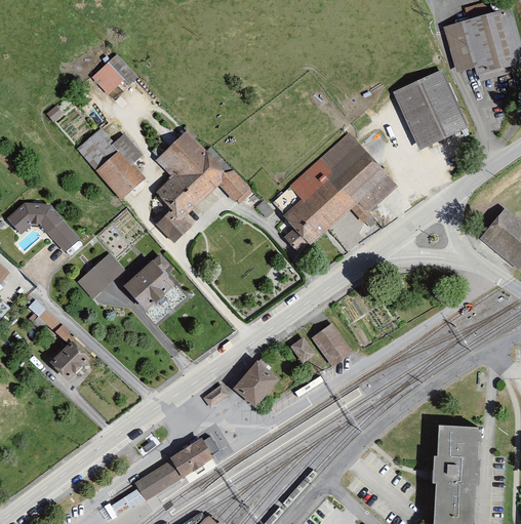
[(520,38),(513,9),(444,30),(457,73),(473,69),(478,84),(520,71),(520,38)]
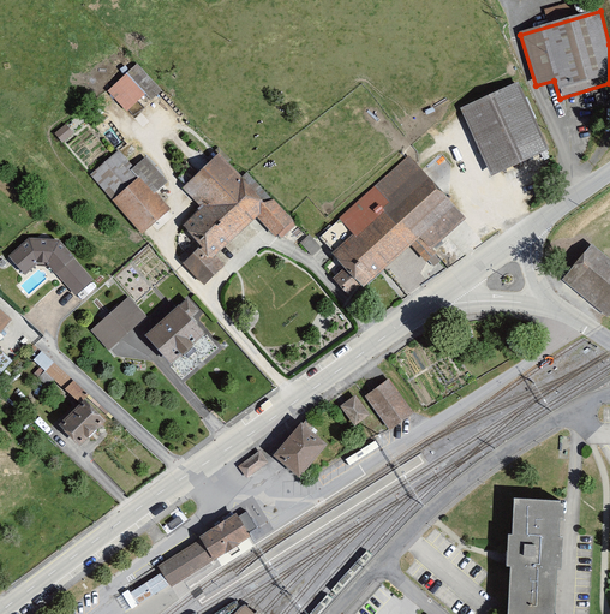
[(159,93),(133,65),(121,76),(148,103),(159,93)]
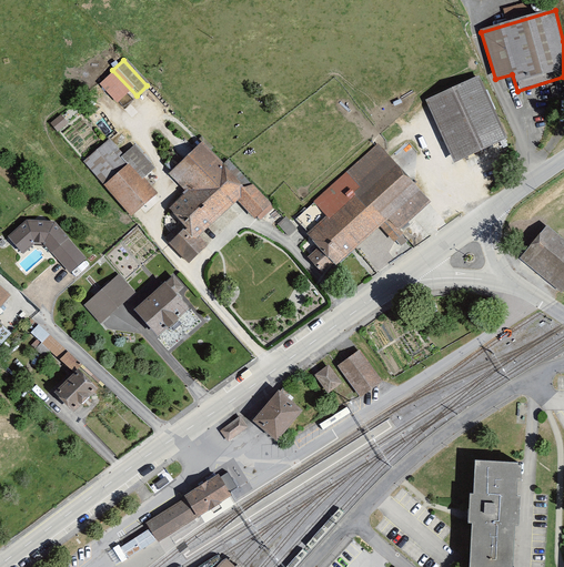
[(477,76),(427,100),(457,162),(507,138),(477,76)]
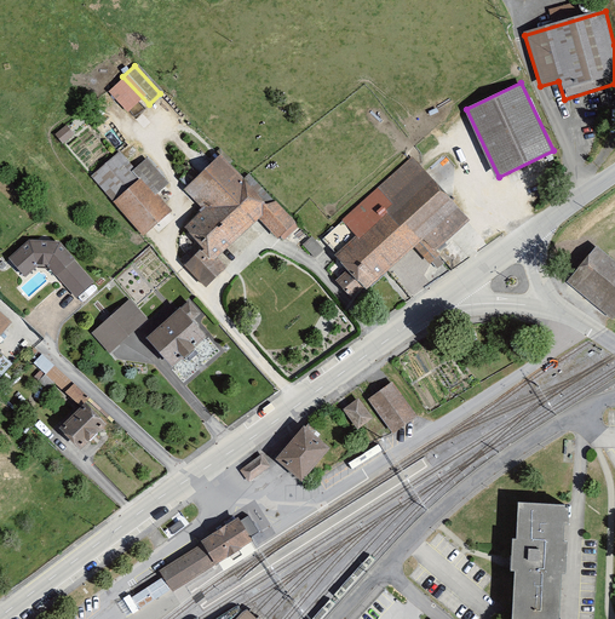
[(114,154),(88,176),(141,238),(171,211),(155,193),(165,184),(144,160),(130,172),(114,154)]
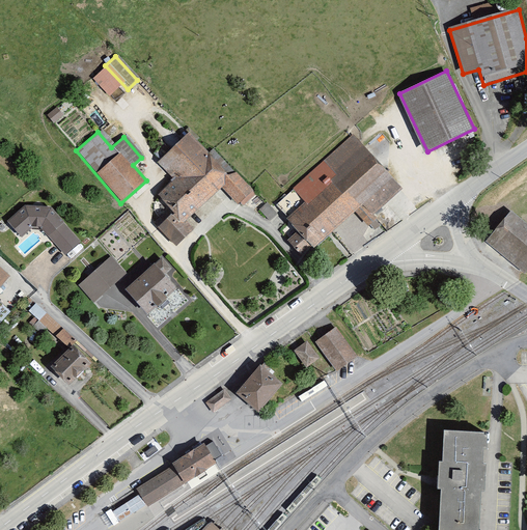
[(251,195),(190,132),(159,162),(174,178),(157,195),(173,213),(157,228),(175,247),(195,228),(188,221),(221,188),(240,206),(251,195)]
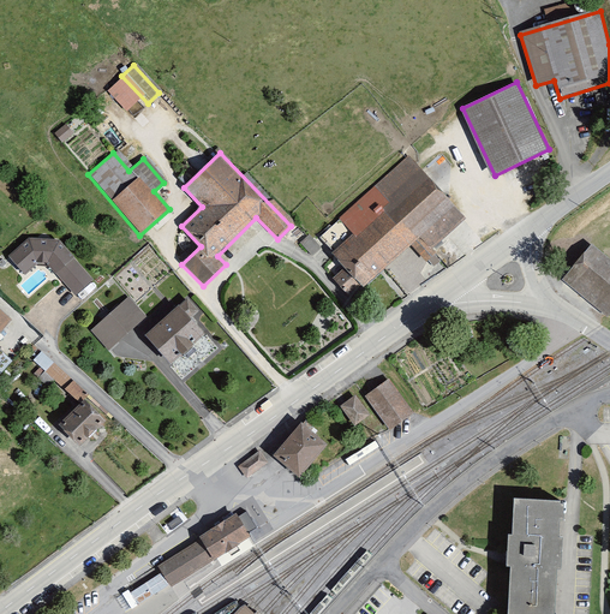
[(408,156),(338,220),(351,233),(332,251),(363,285),(408,243),(422,258),(465,219),(408,156)]
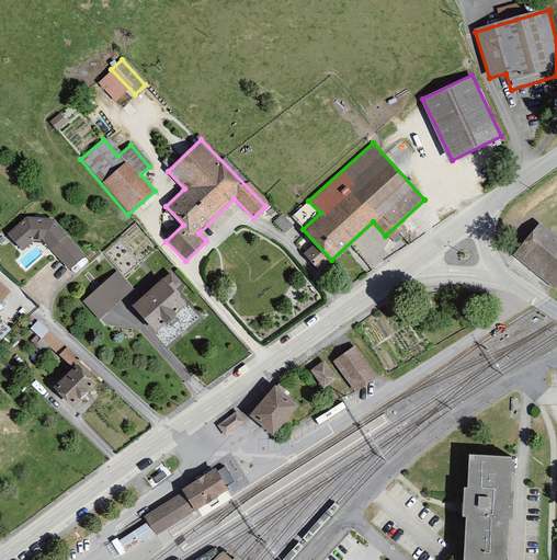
[(23,218),(4,232),(21,252),(33,242),(42,243),(63,269),(81,253),(53,219),(23,218)]
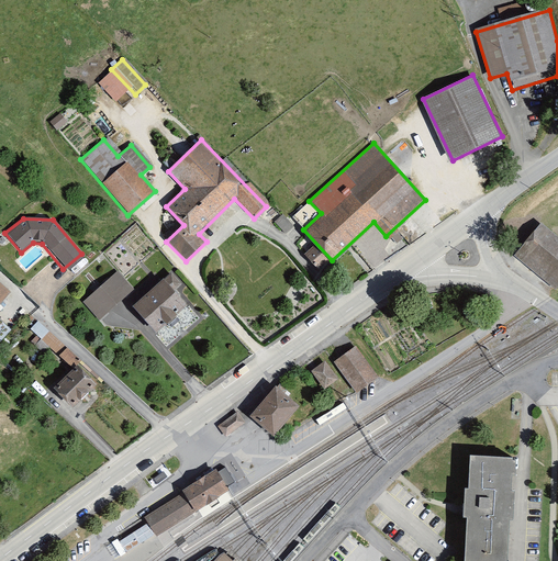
[(557,281),(557,244),(535,226),(512,256),(553,289),(557,281)]
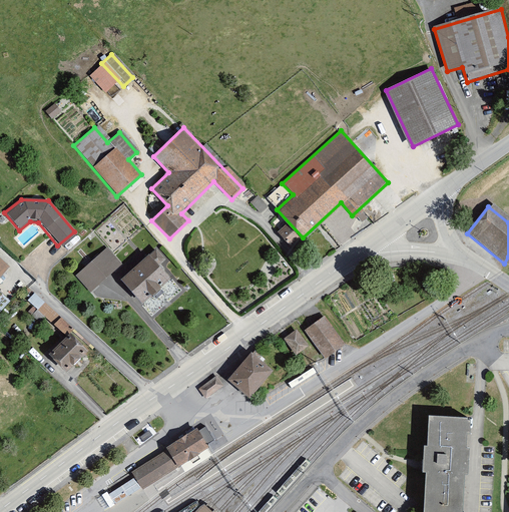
[(106,247),(73,276),(89,294),(122,266),(106,247)]
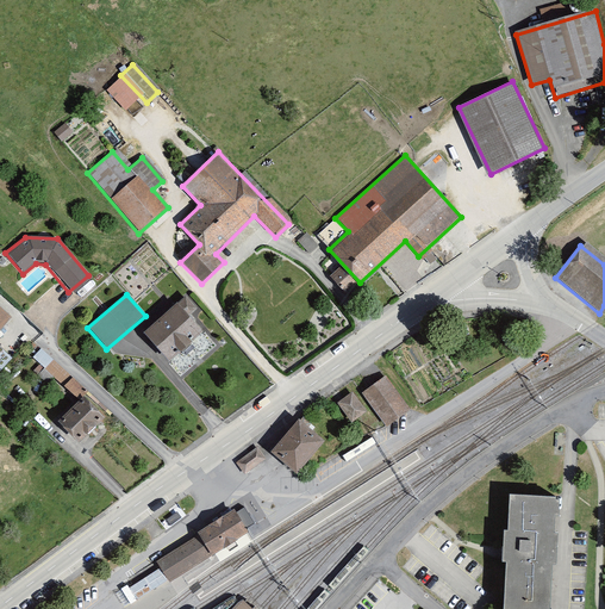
[(205,334),(179,303),(142,334),(168,365),(205,334)]
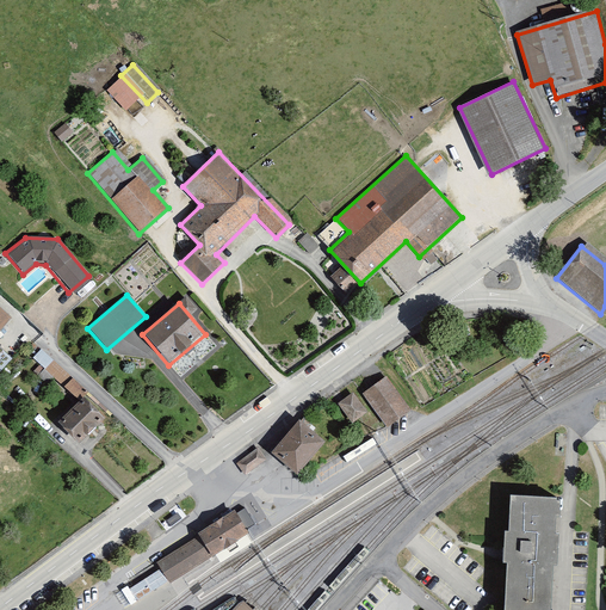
[(75,400),(84,390),(39,349),(30,357),(75,400)]
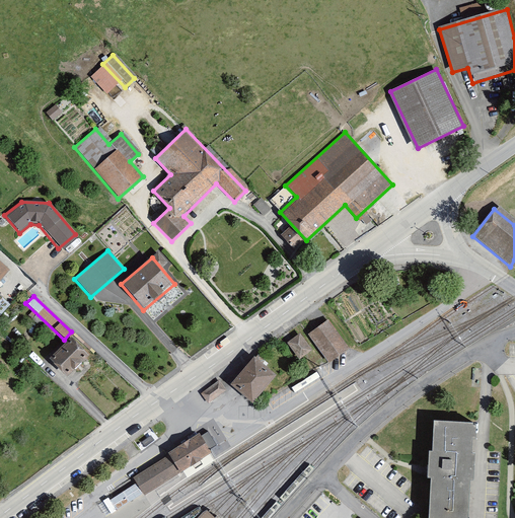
[(344,349),(325,320),(306,333),(324,361),(344,349)]
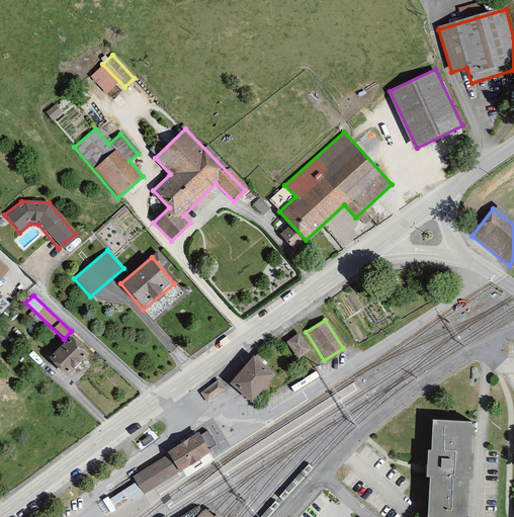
[(298,333),(285,341),(297,358),(310,350),(298,333)]
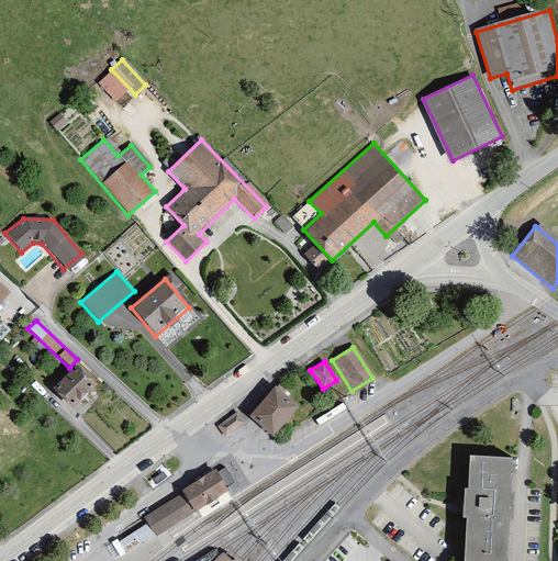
[(76,362),(53,386),(74,407),(98,383),(76,362)]
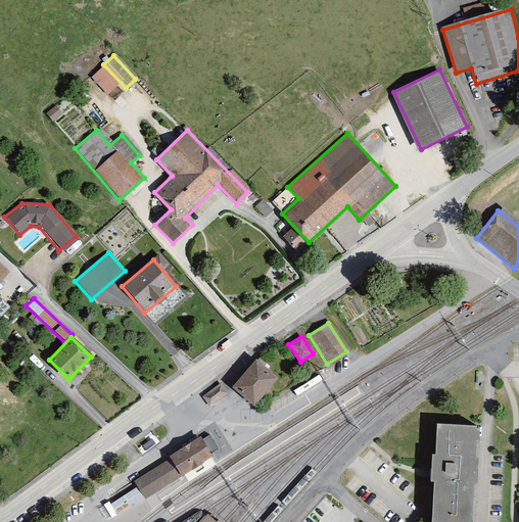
[(253,361),(229,388),(251,408),(275,379),(253,361)]
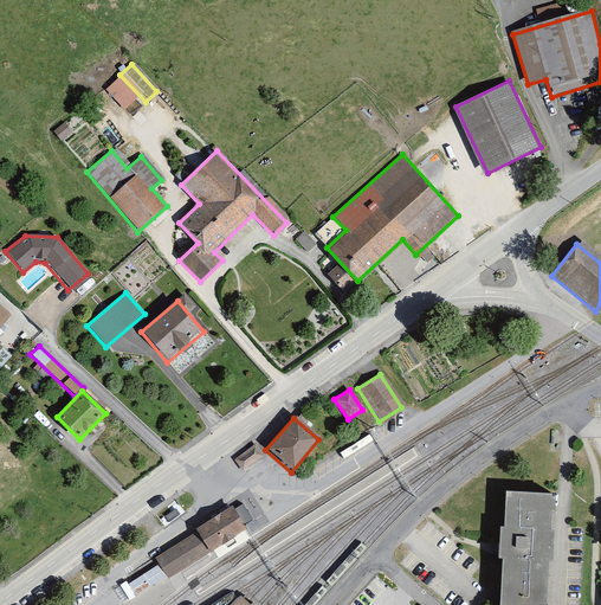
[(251,445),(231,461),(239,472),(256,459),(259,457),(251,445)]
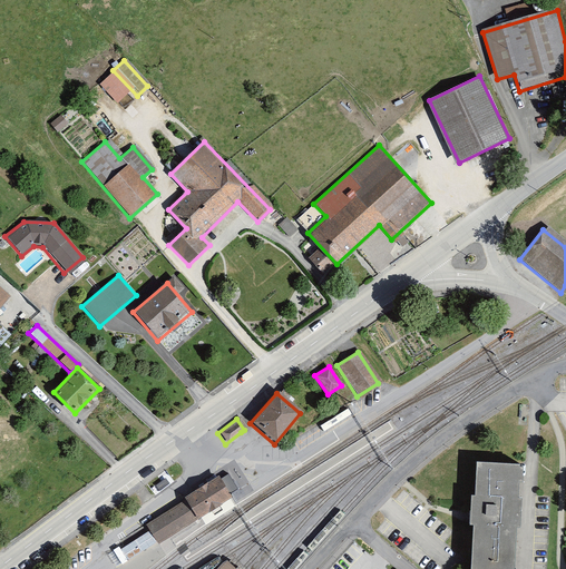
[(520,463),(477,461),(476,493),(470,493),(469,523),(472,523),(470,568),(515,568),(517,525),(520,525),(521,496),(518,496),(518,479),(523,479),(523,467),(520,467),(520,463)]
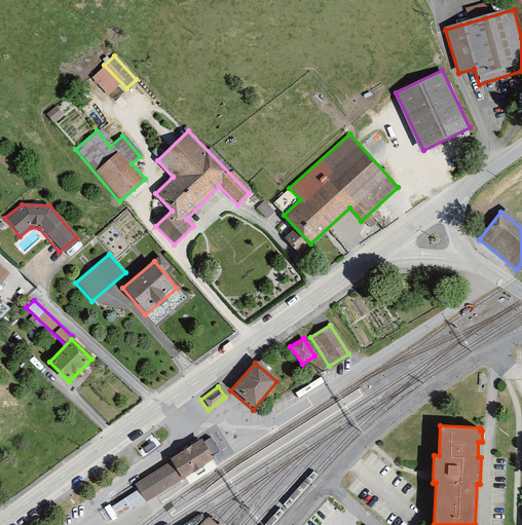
[(208,439),(200,444),(209,456),(215,452),(208,439)]
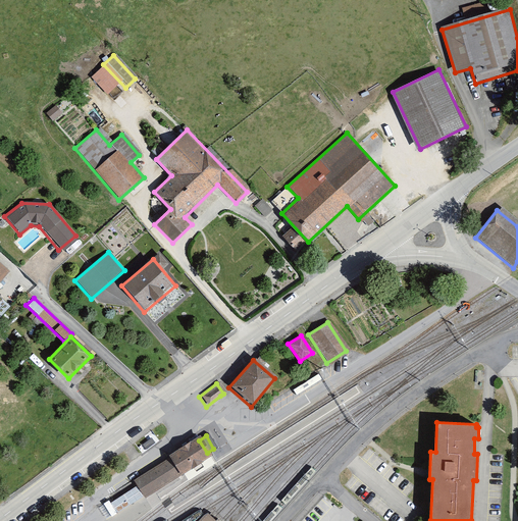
[(207,458),(209,457),(207,453),(199,440),(197,437),(182,447),(166,457),(167,459),(178,476),(180,474),(194,466),(207,458)]
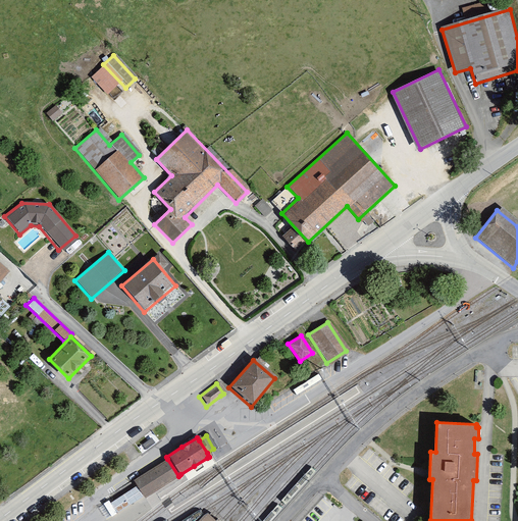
[(148,439),(139,446),(142,450),(151,444),(148,439)]
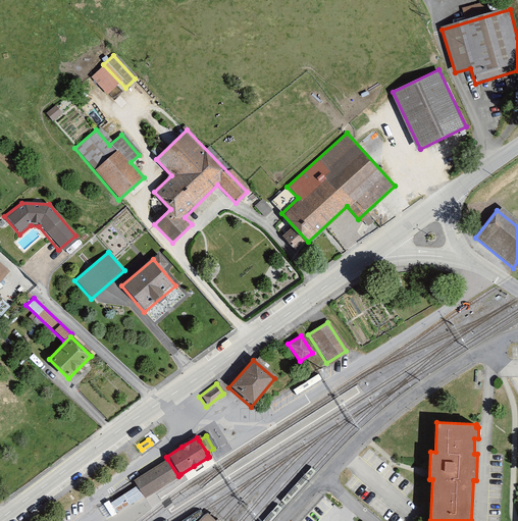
[(194,466),(180,474),(185,481),(211,465),(207,458),(194,466)]
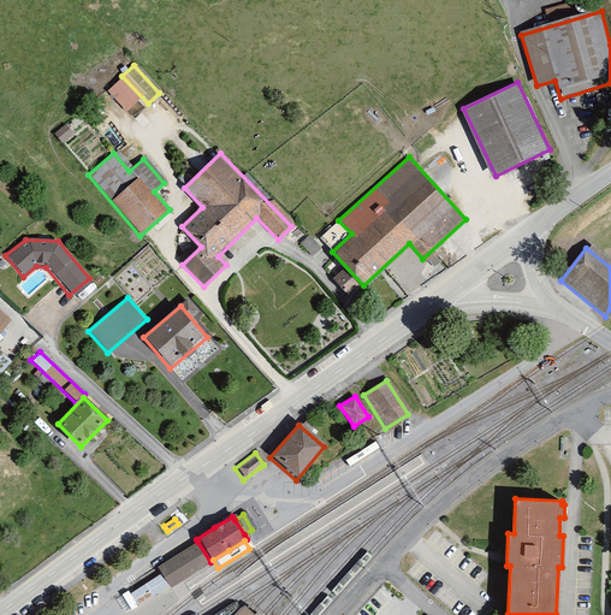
[(167,589),(211,562),(197,542),(154,568),(167,589)]
